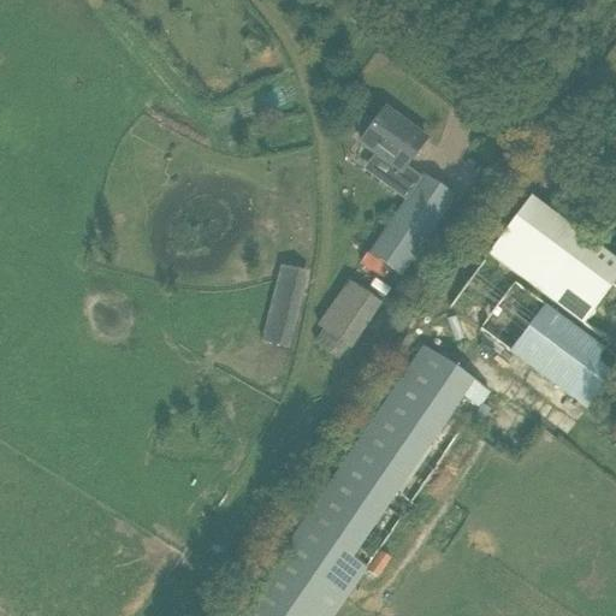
[(426,141),(385,111),(360,143),(401,173),(426,141)]
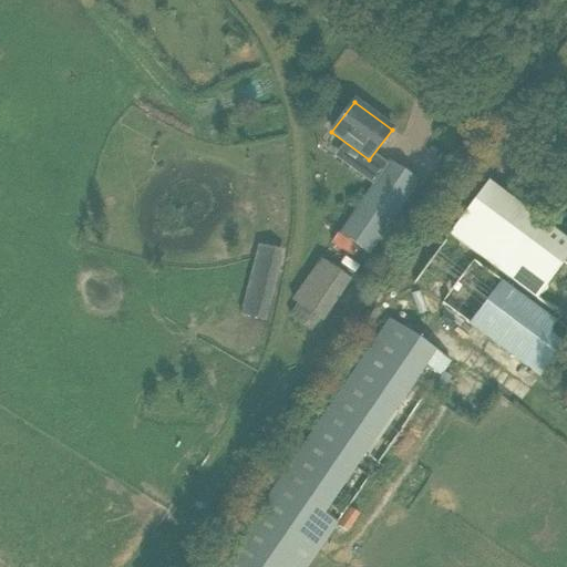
[(368,255),(418,182),(389,162),(339,235),(368,255)]
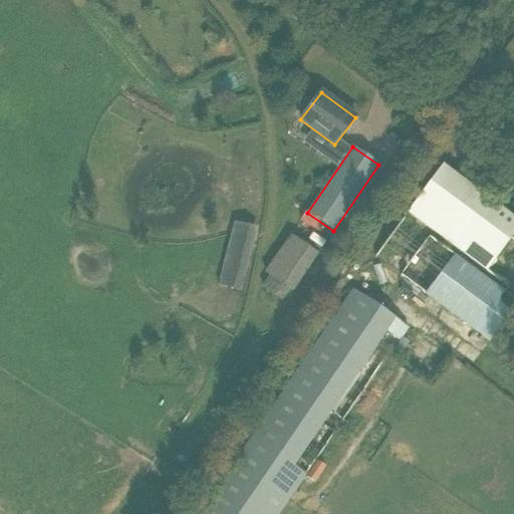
[(430,183),(408,212),(487,271),(508,242),(513,234),(513,220),(442,167),(430,183)]
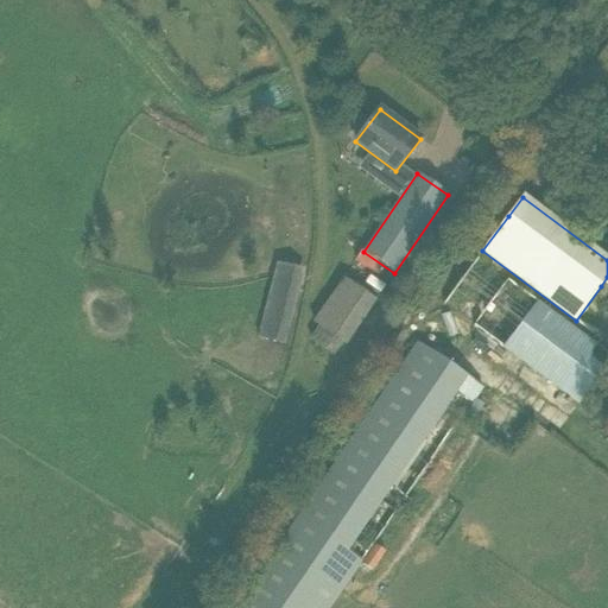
[(536,301),(501,347),(578,405),(605,371),(587,358),(595,346),(536,301)]
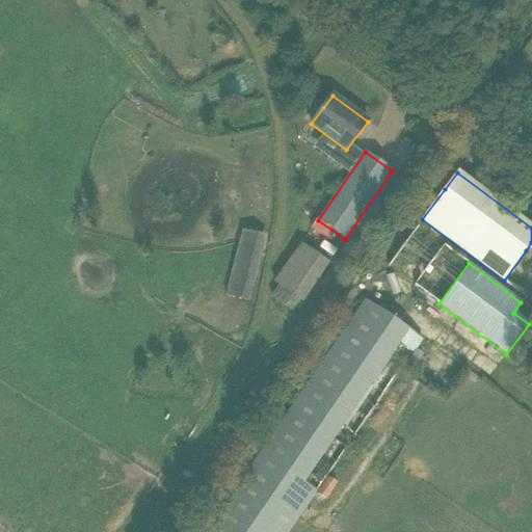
[(205,531),(289,531),(421,340),(364,300),(205,531)]
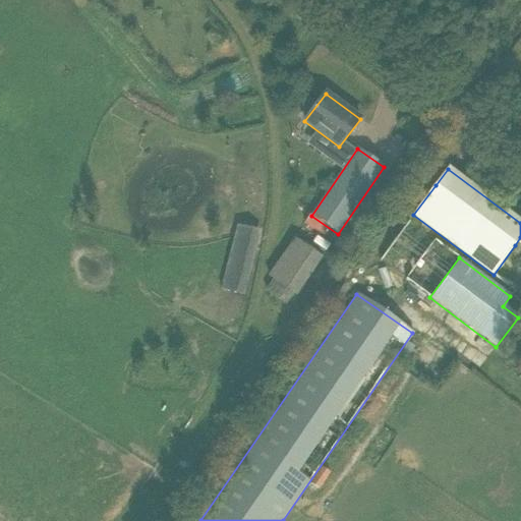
[(322,468),(310,483),(320,489),(330,474),(322,468)]
